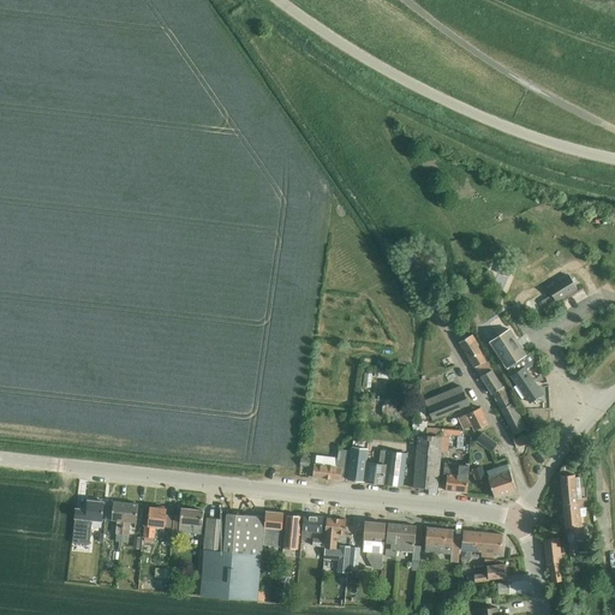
[(502,263),(499,273),(508,276),(512,268),(502,263)]
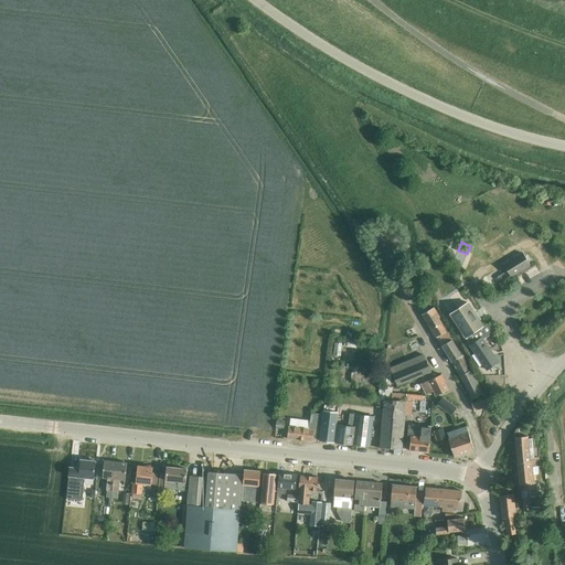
[(523,253),(504,265),(511,276),(531,265),(523,253)]
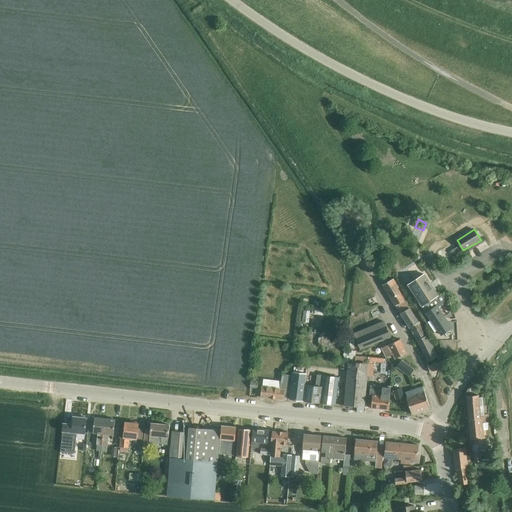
[(448,245),(459,239),(456,232),(444,238),(448,245)]
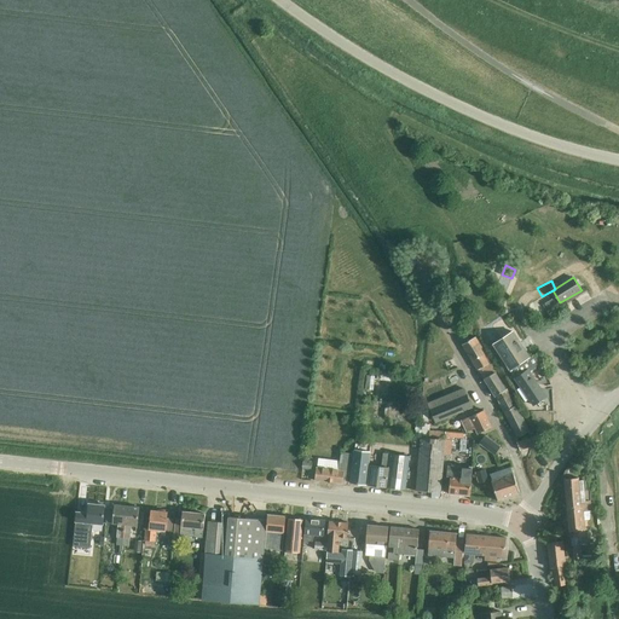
[(557,306),(553,299),(545,304),(549,311),(557,306)]
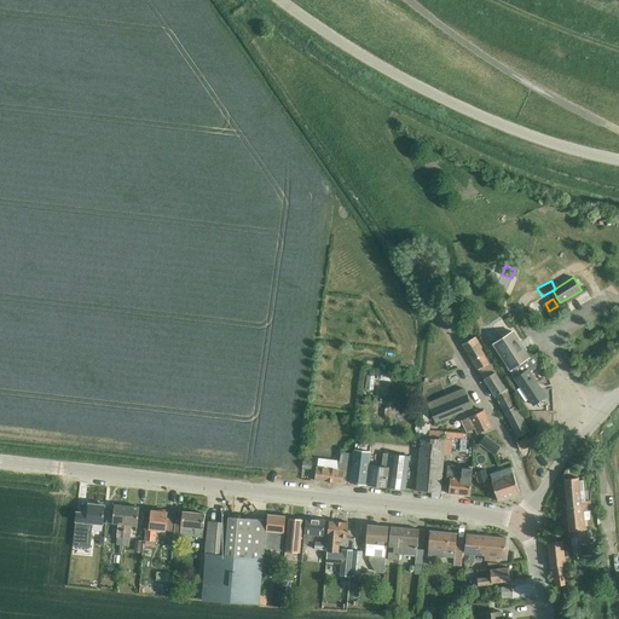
[(513,333),(495,345),(512,370),(513,369),(522,363),(530,358),(513,333)]
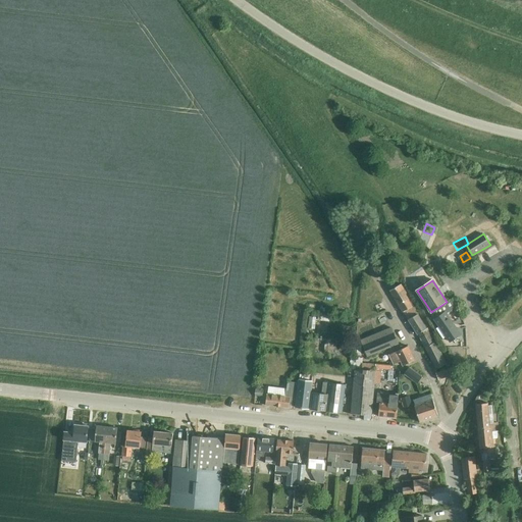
[(409,319),(417,315),(417,314),(406,294),(407,293),(401,283),(390,291),(403,312),(404,312),(409,319)]
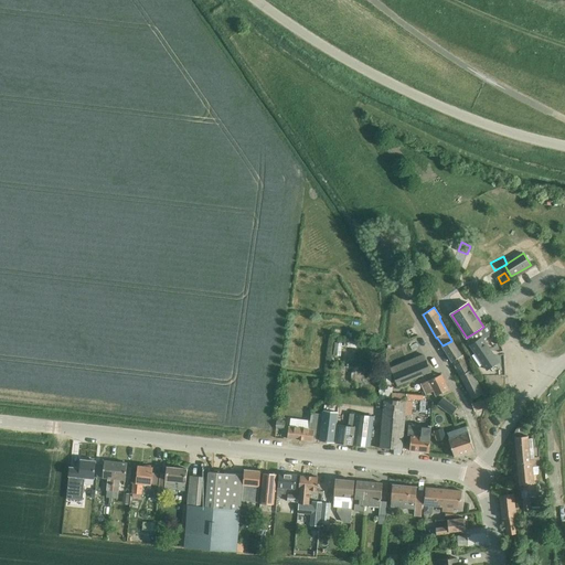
[(467,338),(466,339),(476,352),(471,354),(479,366),(483,363),(488,370),(491,366),(498,362),(484,342),(490,338),(488,336),(494,331),(489,323),(483,327),(477,331),(468,337),(467,338)]
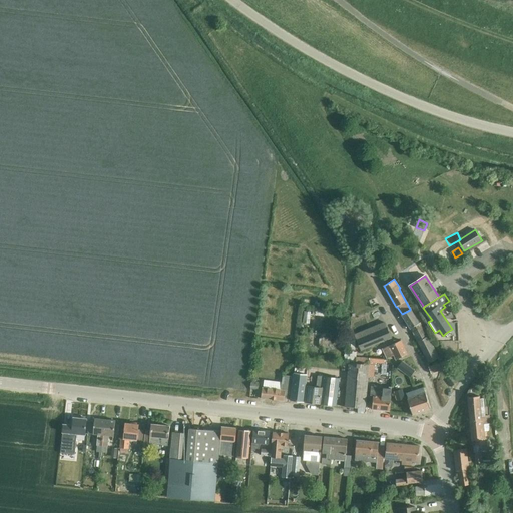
[(322,306),(321,313),(329,315),(331,308),(322,306)]
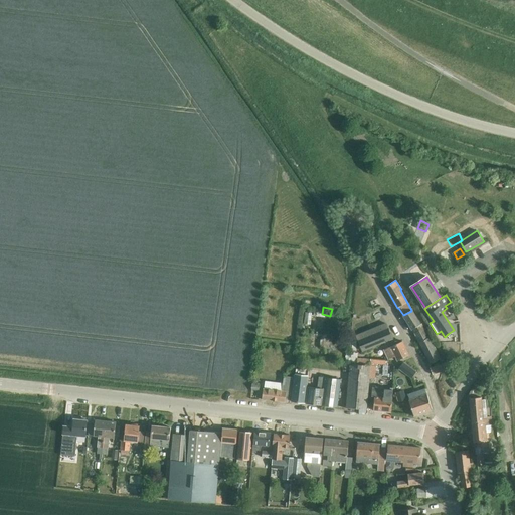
[(411,311),(403,315),(412,330),(412,329),(419,325),(411,311)]
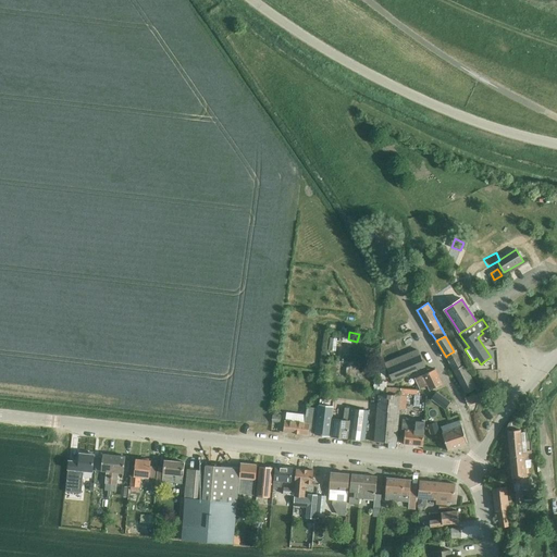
[(350,338),(336,341),(337,348),(351,346),(350,338)]
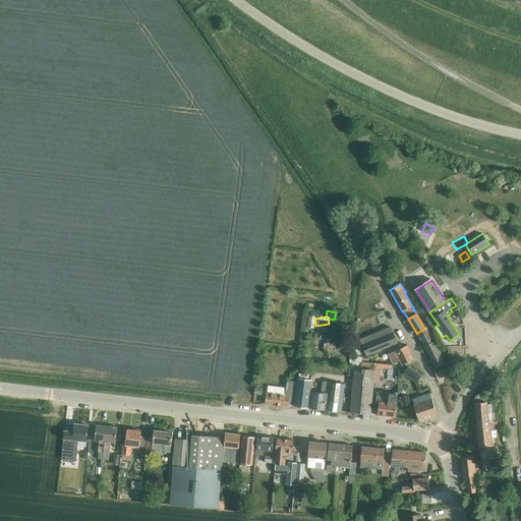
[(360,338),(366,355),(398,342),(392,326),(360,338)]
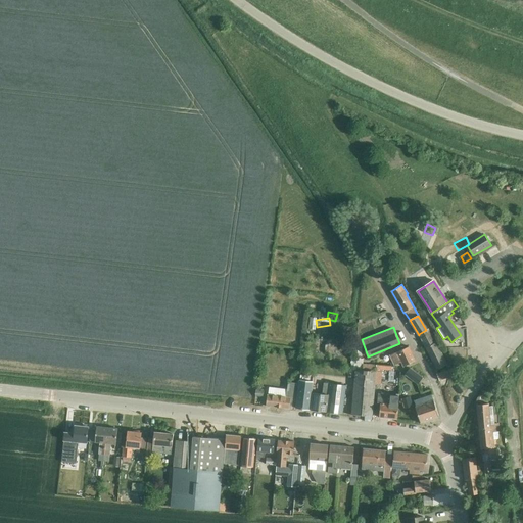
[(427,329),(426,330),(419,334),(437,369),(447,365),(436,342),(435,343),(427,329)]
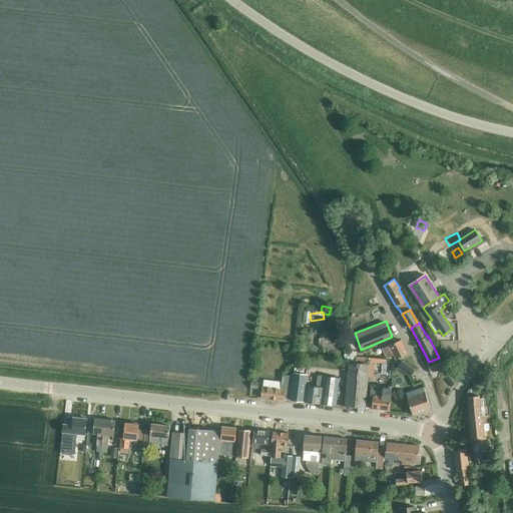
[(397,359),(407,354),(401,341),(383,349),(388,358),(395,355),(397,359)]
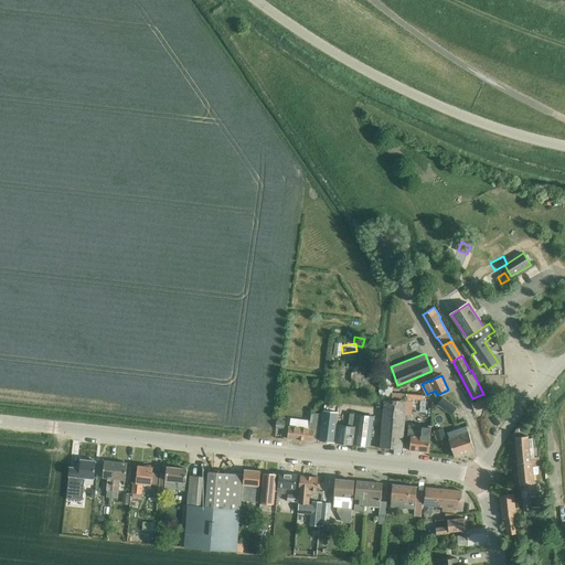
[(438,404),(451,415),(457,407),(443,397),(438,404)]
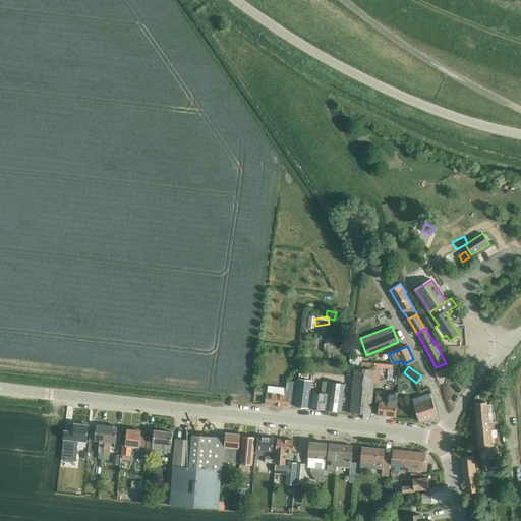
[(439,380),(439,379),(452,373),(450,366),(436,372),(438,380),(439,380)]
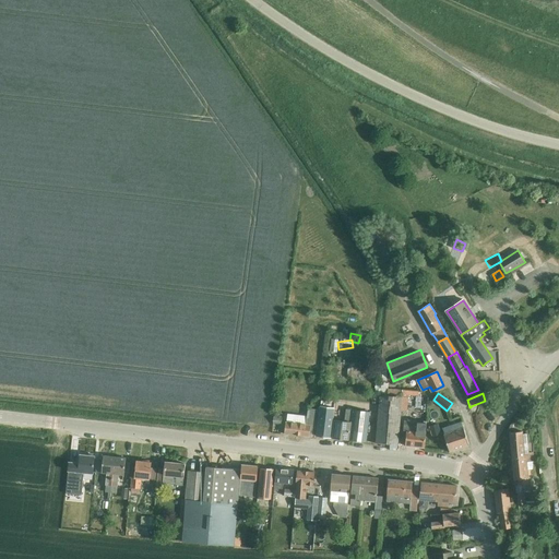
[(380,395),(376,443),(397,445),(401,411),(402,397),(380,395)]
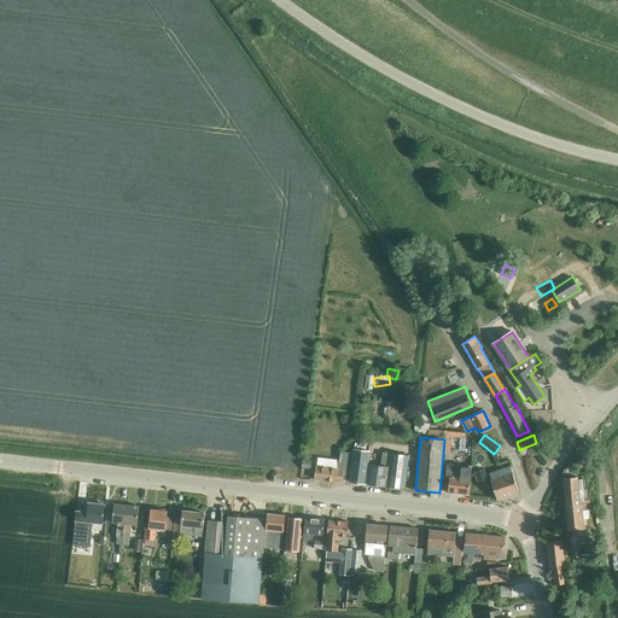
[(354,453),(350,481),(350,483),(366,484),(369,450),(354,449),(354,453)]
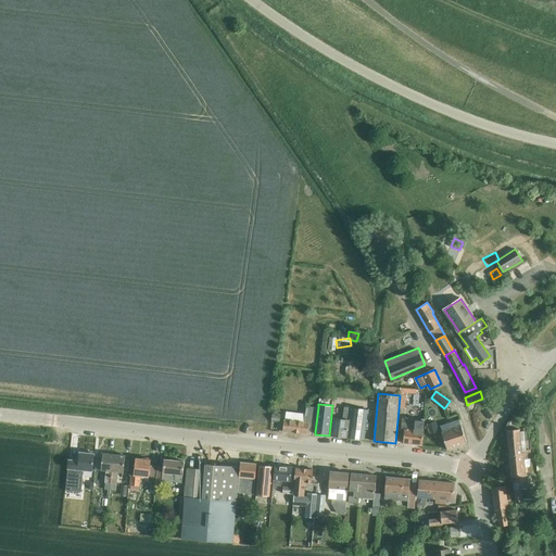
[(315,432),(318,407),(306,406),(304,422),(285,420),(283,431),(308,434),(308,431),(315,432)]
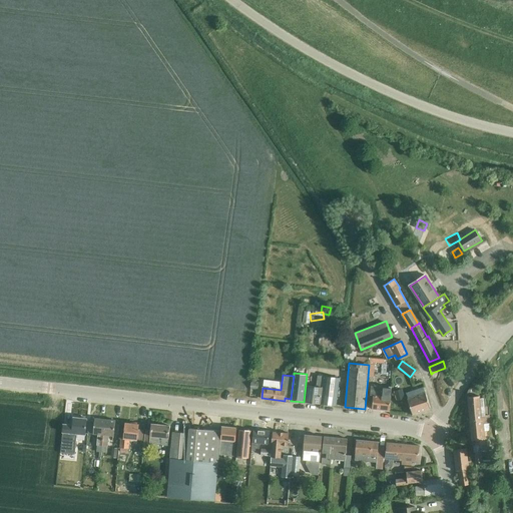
[(308,386),(306,402),(336,406),(340,378),(318,375),(317,387),(308,386)]
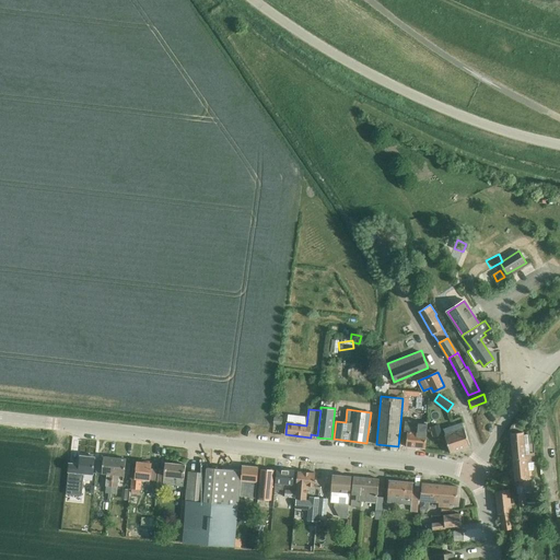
[(426,448),(428,422),(424,422),(424,423),(405,422),(404,439),(407,440),(406,446),(426,448)]
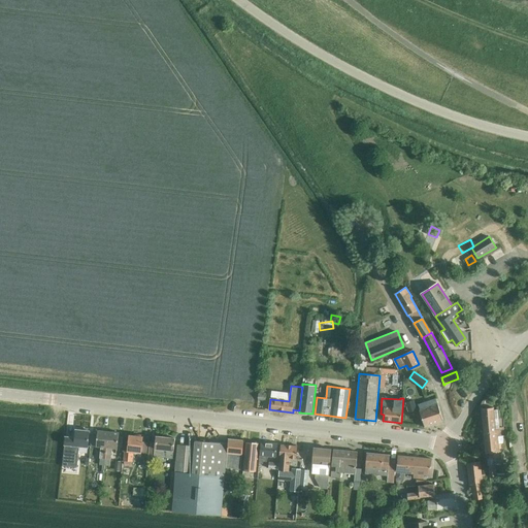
[(418,404),(420,410),(425,427),(426,426),(443,421),(438,404),(437,404),(435,398),(418,404)]
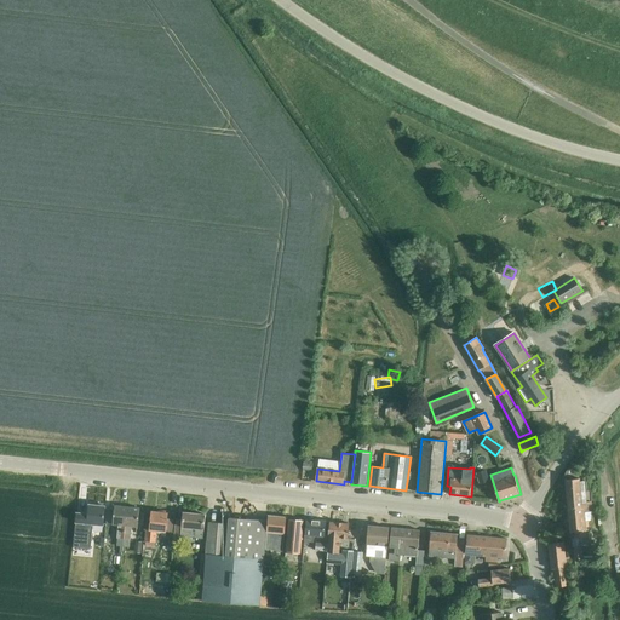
[(481,482),(488,480),(486,471),(477,474),(481,482)]
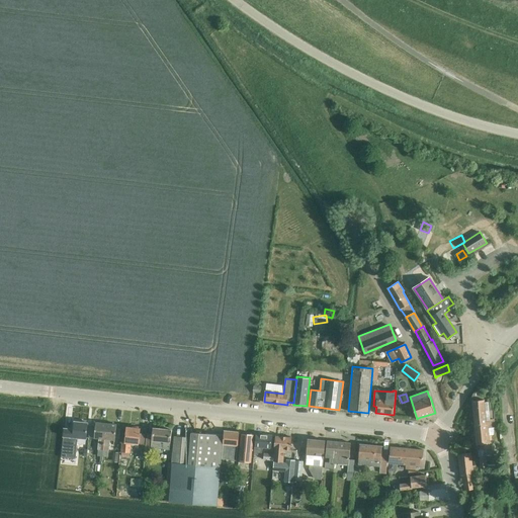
[(475,424),(494,422),(494,418),(490,419),(488,402),(485,402),(484,400),(478,401),(472,401),(475,424)]
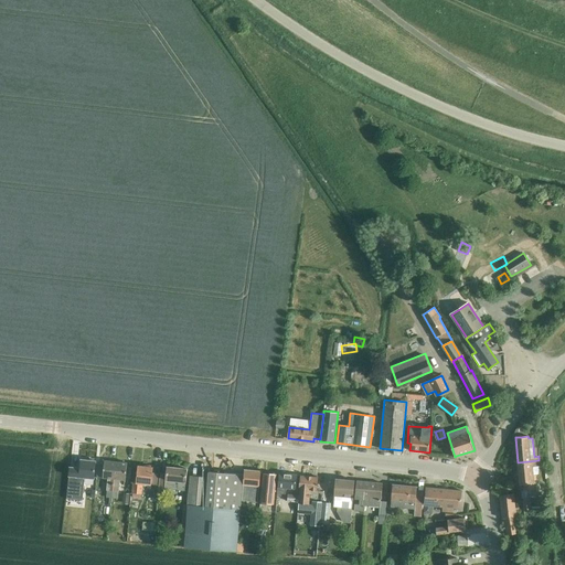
[(83,499),(85,478),(95,479),(96,461),(94,461),(94,460),(94,459),(87,459),(87,460),(82,459),(81,468),(80,468),(78,468),(72,468),(70,467),(70,470),(67,483),(66,497),(83,499)]
